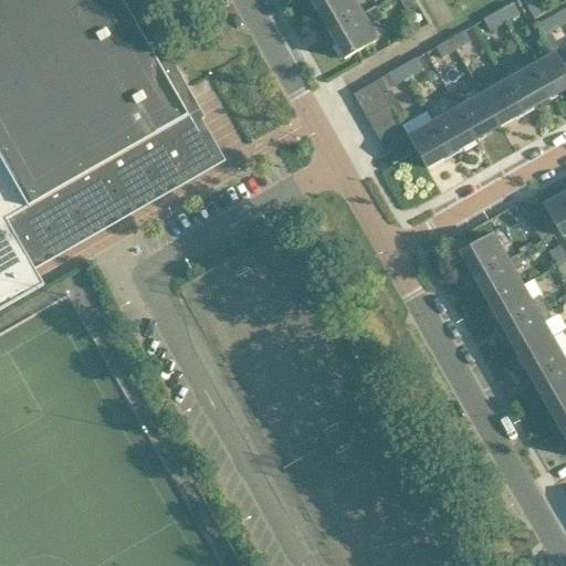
[(0,0),(0,312),(45,286),(34,268),(215,165),(189,122),(198,117),(198,118),(200,117),(198,113),(197,113),(195,109),(185,91),(186,91),(182,85),(181,86),(169,64),(170,63),(167,59),(166,60),(160,48),(152,53),(144,39),(145,38),(142,33),(140,34),(128,12),(129,11),(126,7),(121,0),(0,0)]
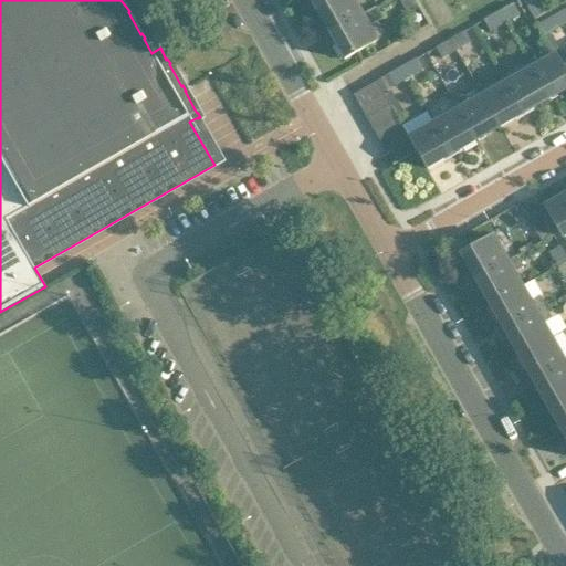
[(332,0),(311,0),(316,9),(332,0)]
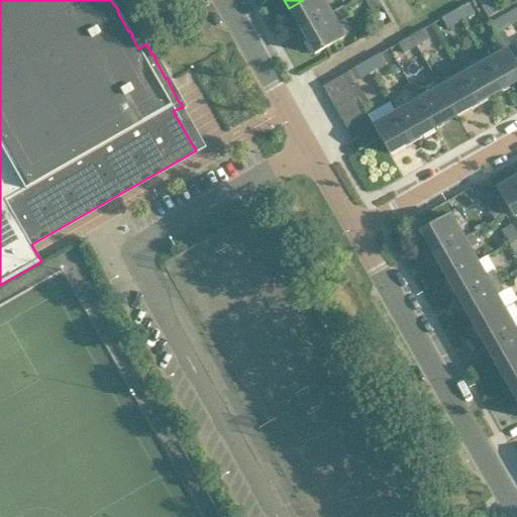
[(323,0),(303,0),(289,8),(298,23),(295,24),(300,32),(332,14),(323,0)]
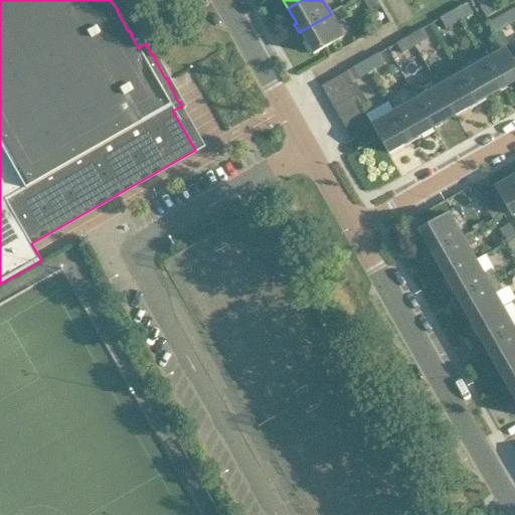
[(376,0),(364,0),(369,9),(379,4),(376,0)]
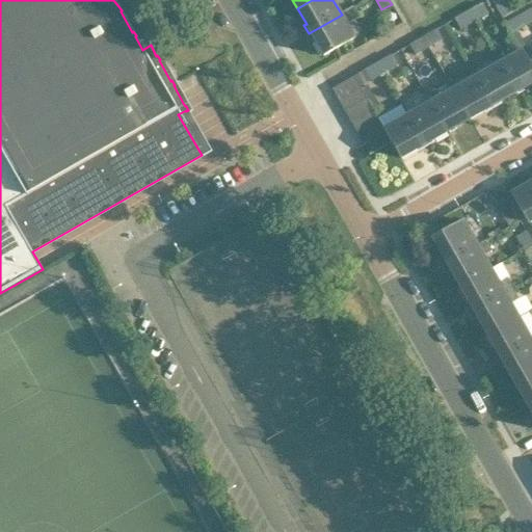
[(513,12),(505,0),(493,0),(503,19),(513,12)]
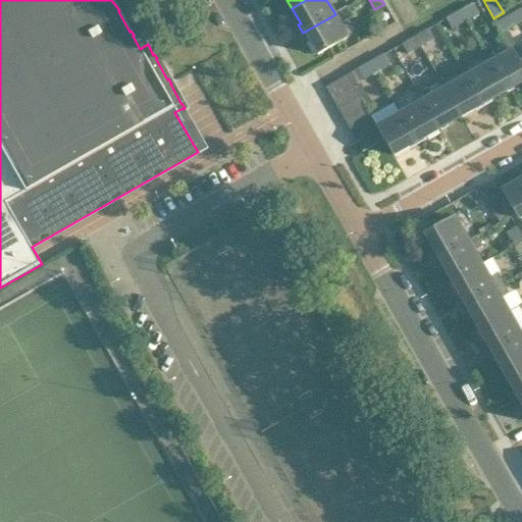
[(460,12),(466,21),(479,14),(473,4),(460,12)]
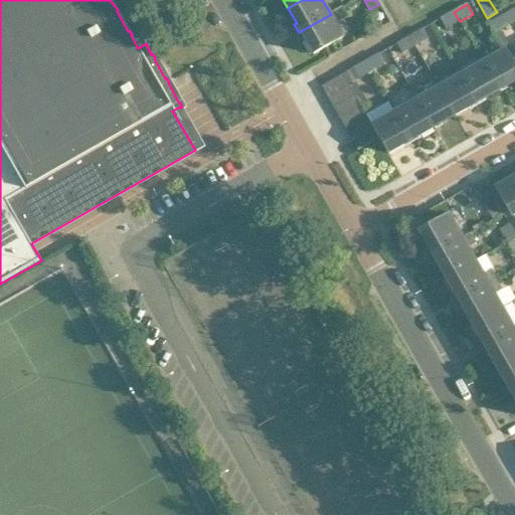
[(313,53),(314,54),(344,37),(336,24),(349,17),(343,7),(331,14),(299,32),(303,40),(306,39),(313,53)]
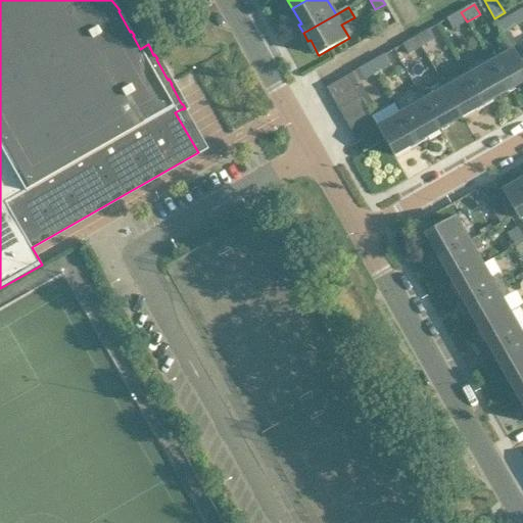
[(514,28),(522,24),(522,22),(522,17),(519,11),(508,18),(513,29),(514,28)]
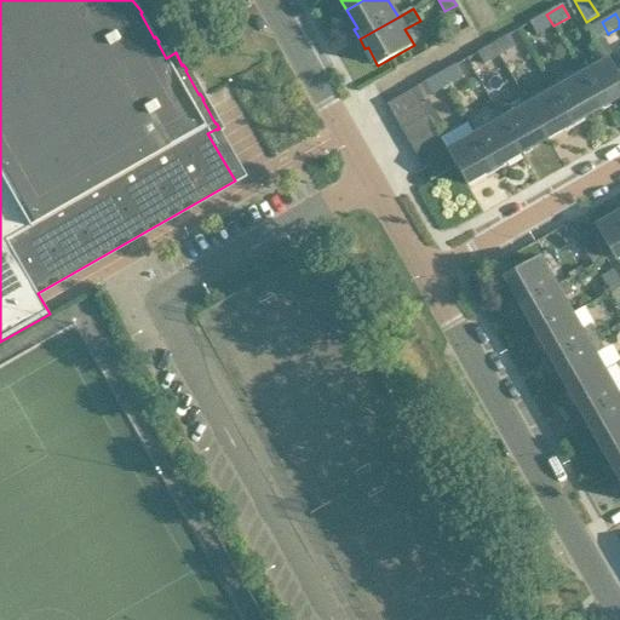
[(530,23),(538,34),(554,26),(546,15),(530,23)]
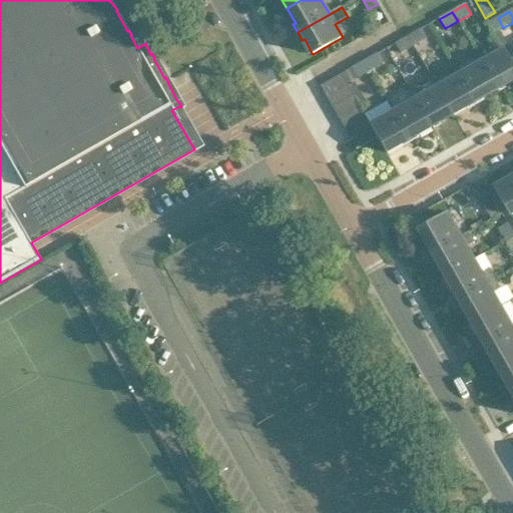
[(409,36),(414,46),(427,38),(422,29),(409,36)]
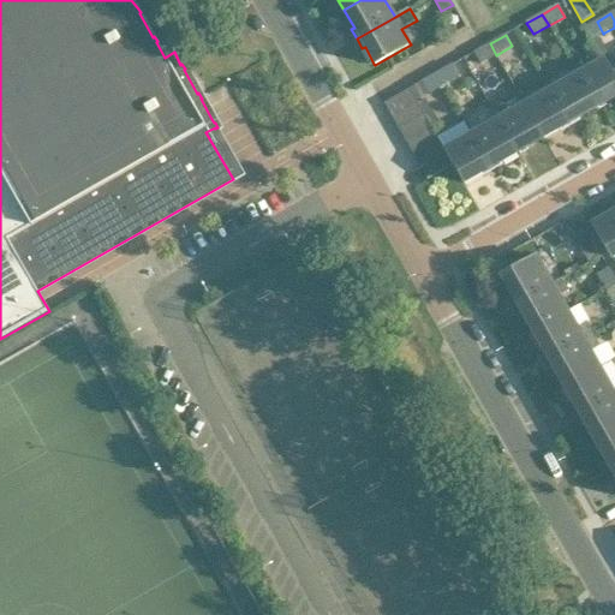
[(490,43),(481,49),(475,53),(481,64),(496,55),(490,43)]
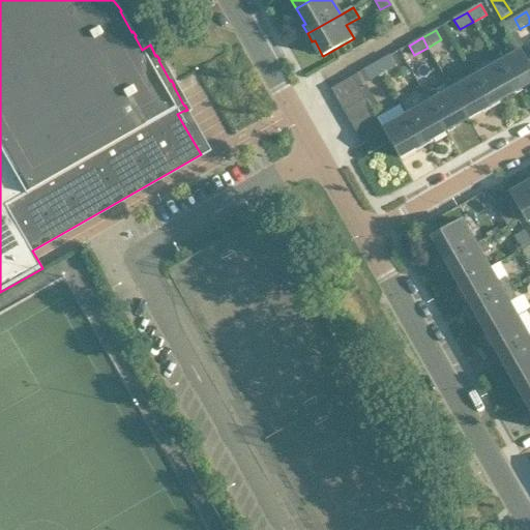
[(519,51),(496,64),(512,93),(529,83),(529,69),(527,64),(522,55),(519,51)]
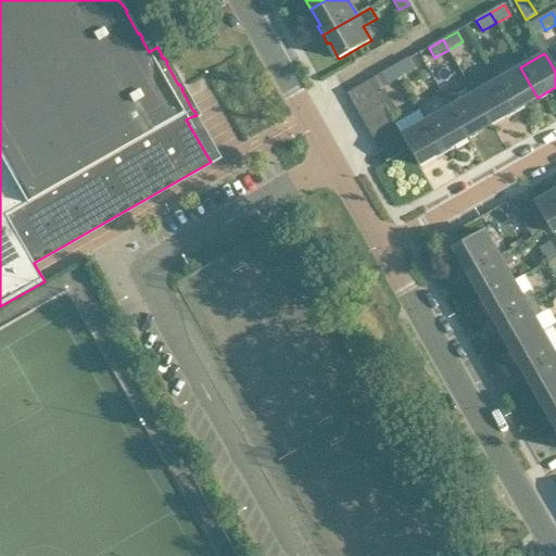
[(415,68),(409,59),(395,66),(401,77),(415,68)]
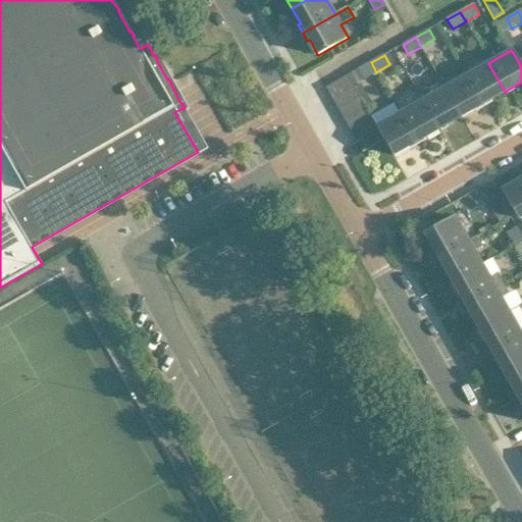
[(376,72),(371,62),(358,70),(363,80),(376,72)]
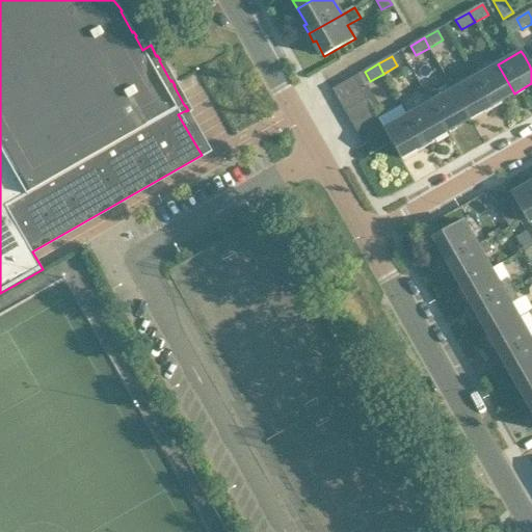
[(498,64),(475,78),(493,107),(514,94),(498,64)]
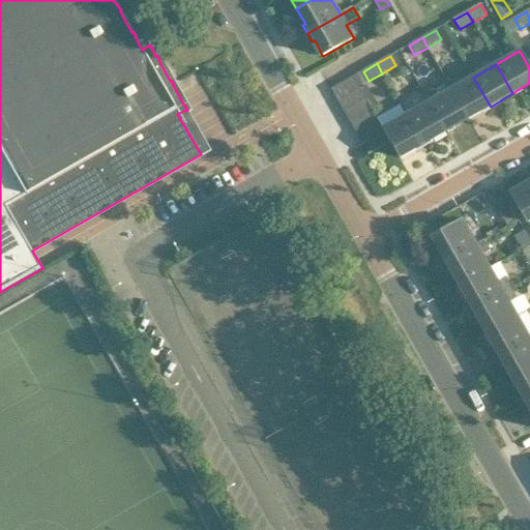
[(359,88),(359,86),(353,77),(331,90),(337,100),(359,88)]
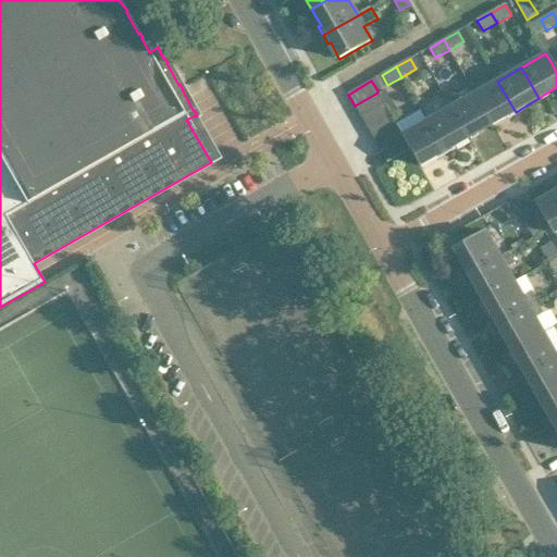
[(492,125),(516,112),(497,82),(474,95),(492,125)]
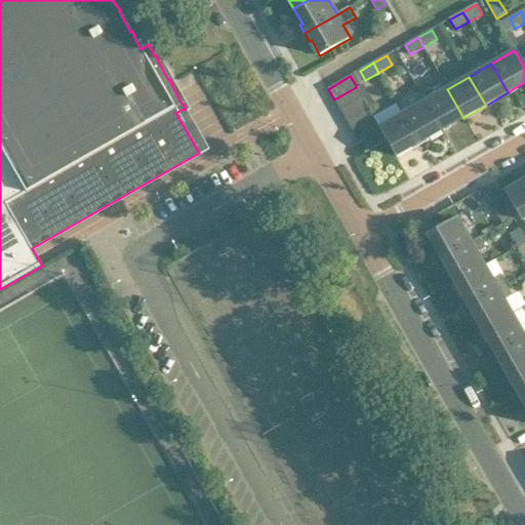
[(362,97),(357,88),(356,87),(334,99),(340,111),(362,97)]
